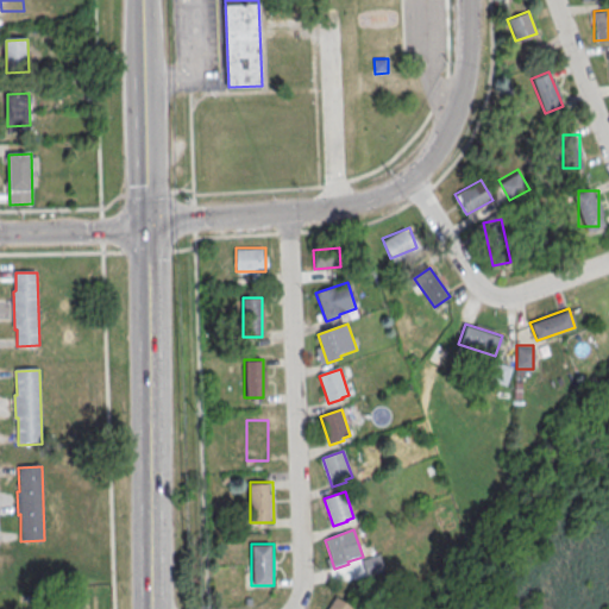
[(383,567),(378,556),(362,563),(368,575),(383,567)]
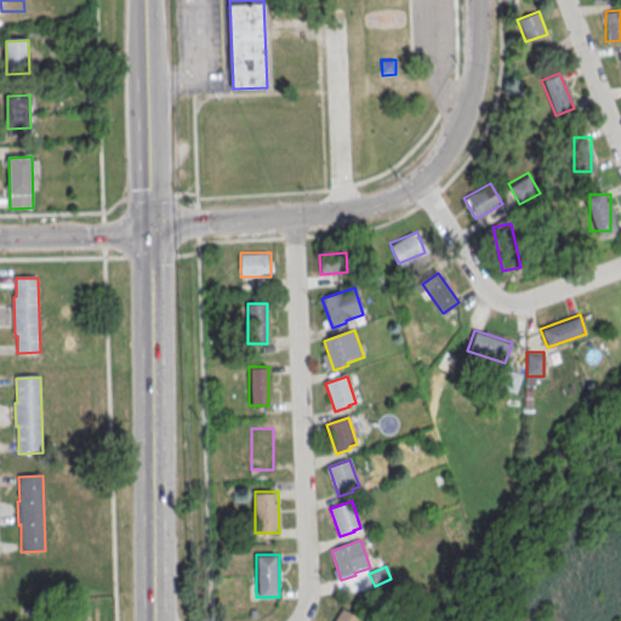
[(368,620),(369,619),(335,610),(331,620),(368,620)]
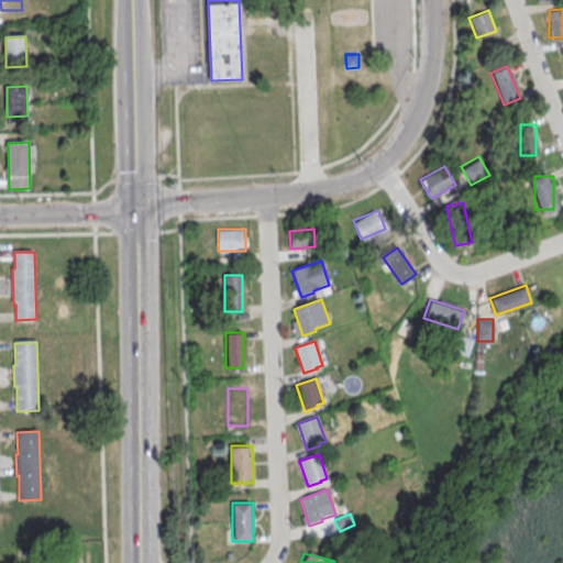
All buildings are outlined.
